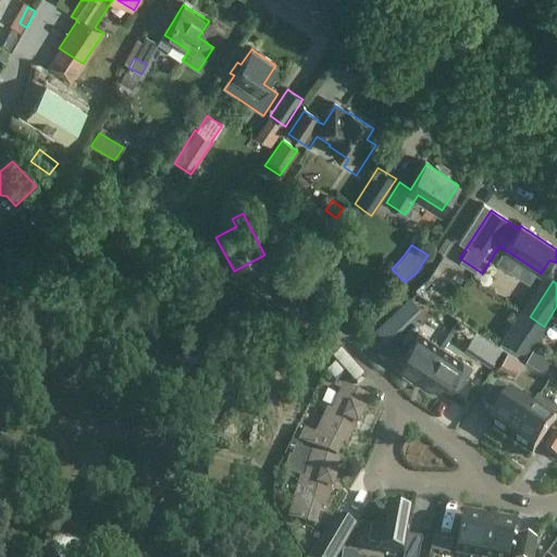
[(373,331),(385,344),(408,322),(396,309),(373,331)]
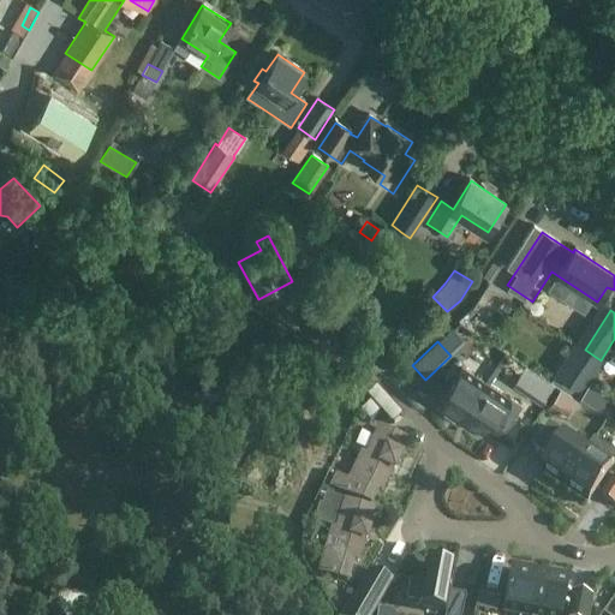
[(575,344),(555,374),(565,380),(581,392),(601,360),(585,350),(575,344)]
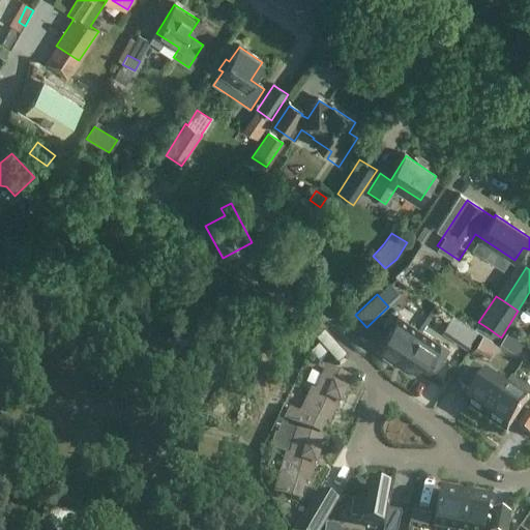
[(399,361),(420,330),(400,316),(378,348),(399,361)]
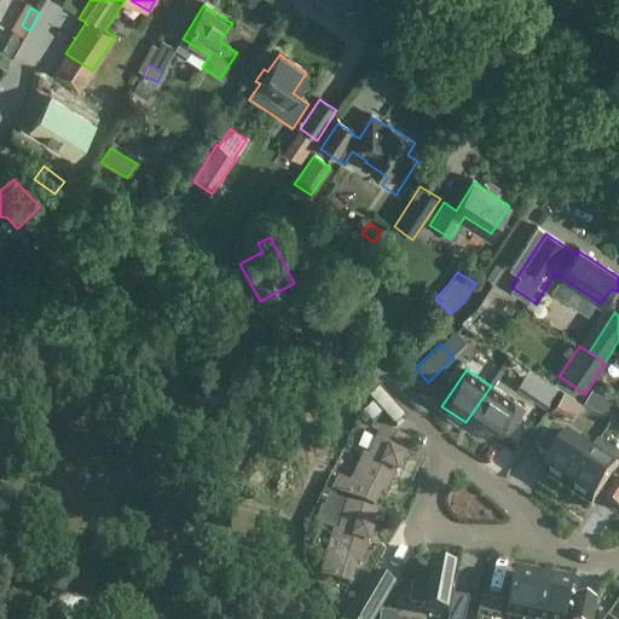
[(556,391),(528,371),(520,385),(548,404),(556,391)]
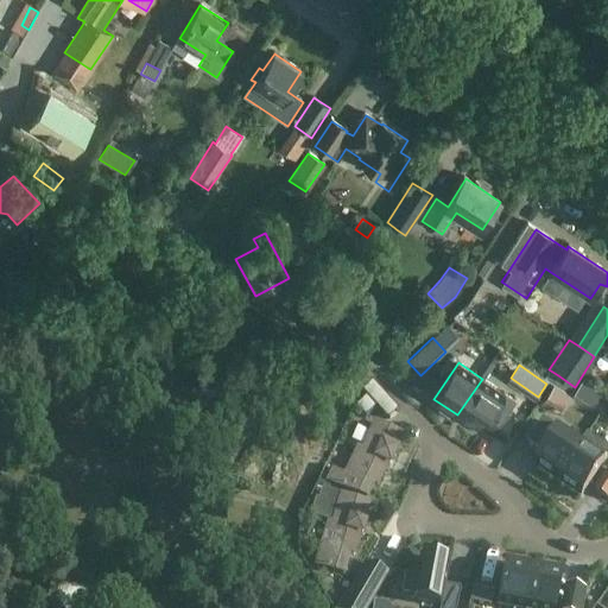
[(575,392),(602,411),(607,403),(607,393),(586,378),(575,392)]
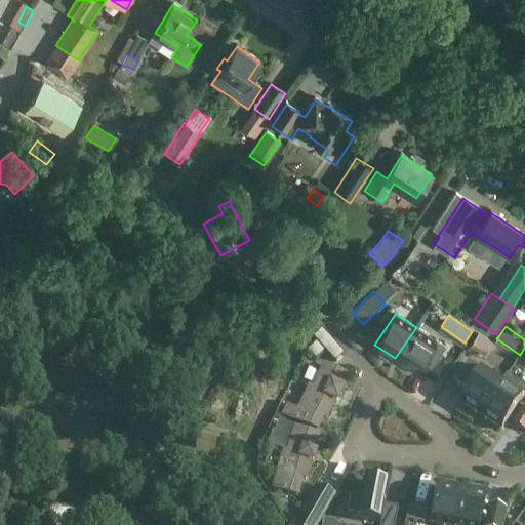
[(415,372),(437,340),(416,327),(395,358),(415,372)]
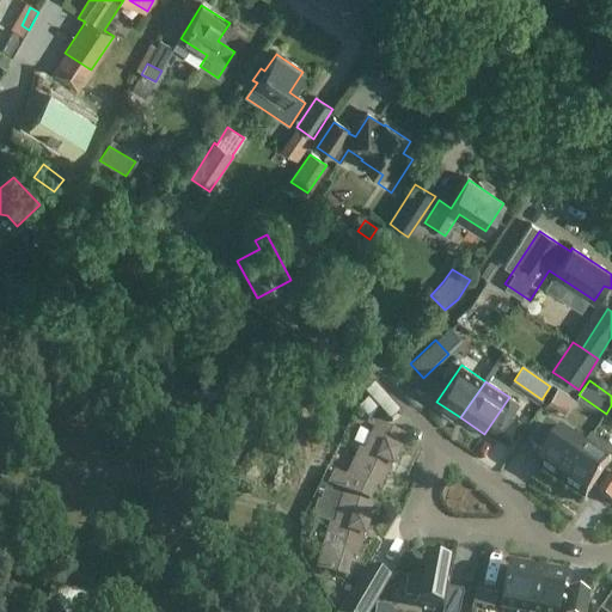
[(574,397),(558,386),(544,405),(561,417),(574,397)]
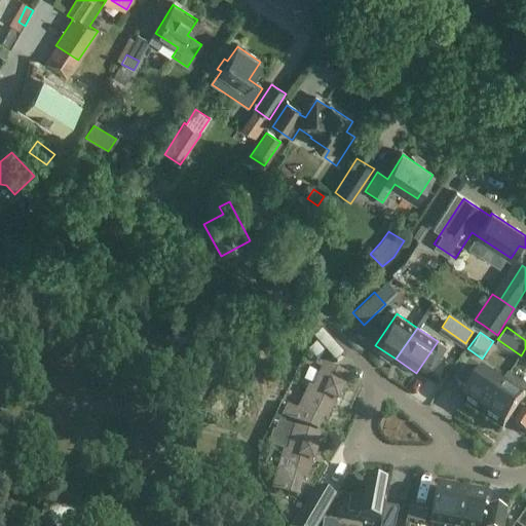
[(339,351),(322,334),(314,341),(317,344),(308,353),(316,362),(326,353),(331,359),(339,351)]
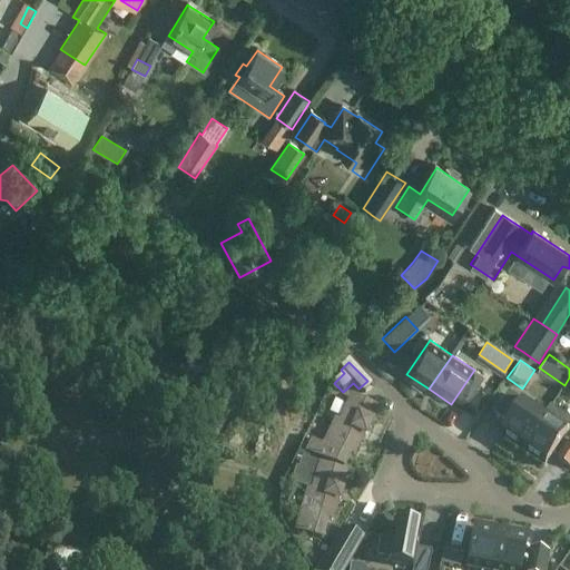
[(311,440),(304,454),(345,469),(361,436),(363,436),(370,424),(367,423),(374,411),(350,399),(337,423),(334,422),(323,445),(311,440)]
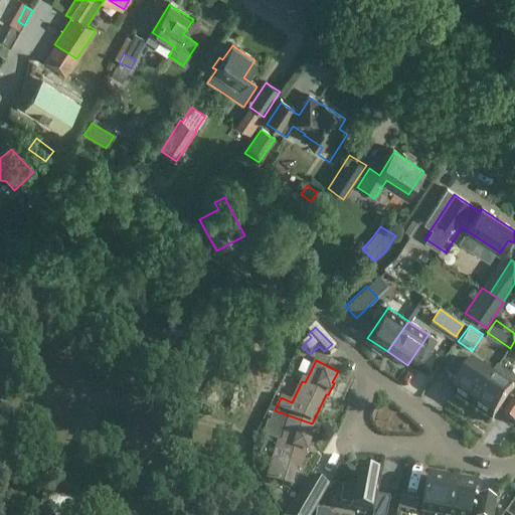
[(473,408),(494,377),(494,376),(475,363),(453,394),(473,408)]
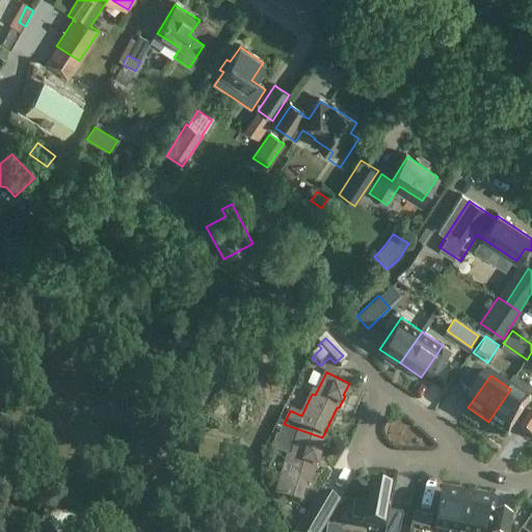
[(531,395),(514,382),(510,389),(510,390),(488,422),(509,436),(531,402),(531,395)]
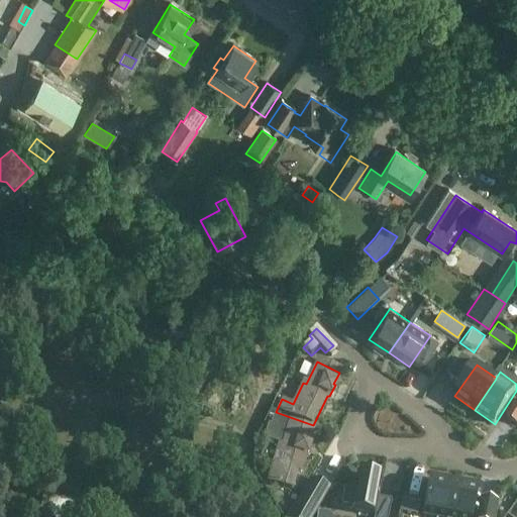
[(516,425),(516,409),(513,407),(506,418),(516,425)]
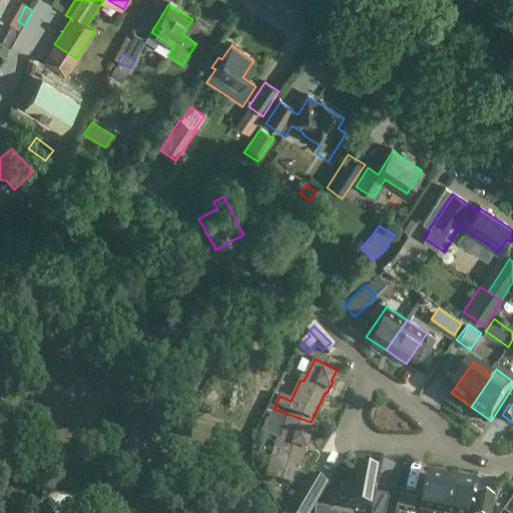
[(313,425),(290,418),(288,417),(280,443),(277,441),(266,477),(292,485),(297,468),(299,469),(305,450),(306,451),(311,438),(309,437),(313,425)]
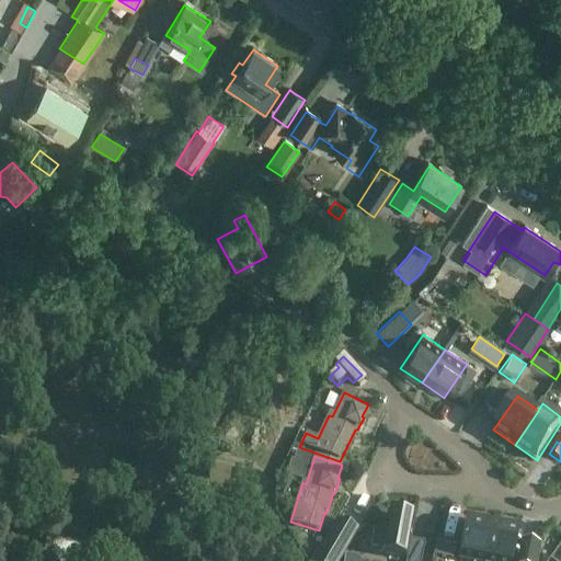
[(407,560),(422,560),(426,544),(412,540),(416,518),(389,513),(381,554),(408,559),(407,560)]
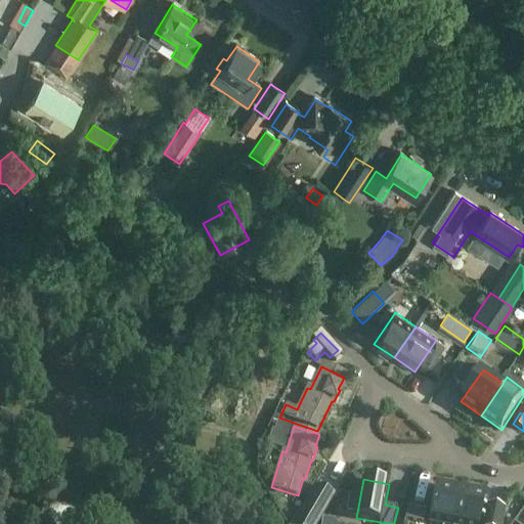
[(293,523),(318,523),(335,496),(315,485),(293,523)]
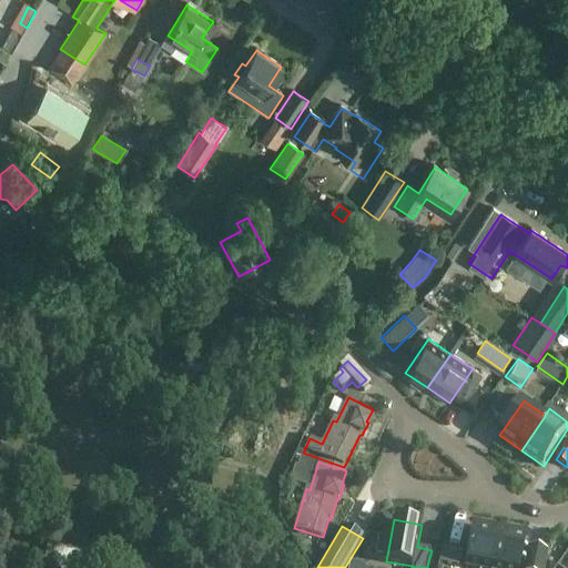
[(470,567),(493,567),(500,531),(474,526),(466,567),(470,567)]
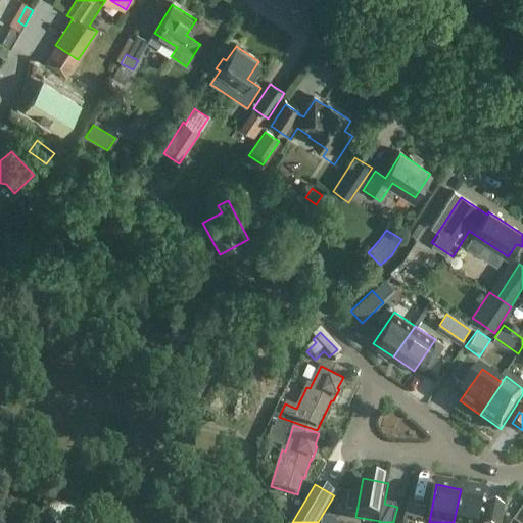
[(479,522),(485,493),(461,489),(454,522),(479,522)]
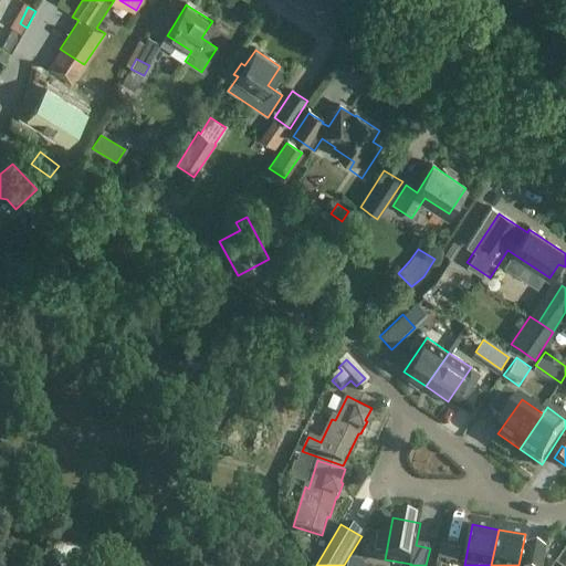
[(56,547),(52,565),(96,565),(98,557),(56,547)]
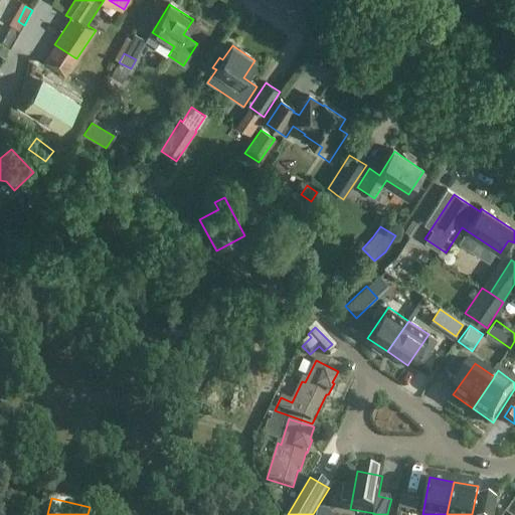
[(492,514),(495,501),(478,498),(475,514),(492,514)]
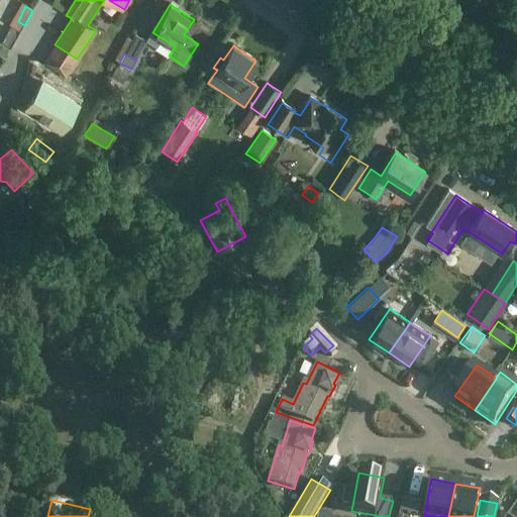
[(412,514),(414,506),(402,504),(401,512),(412,514)]
